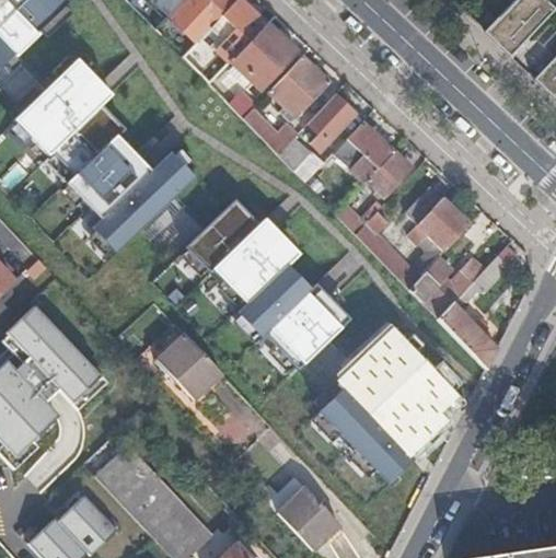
[(70,0),(0,0),(0,68),(15,54),(18,56),(42,33),(39,31),(70,0)]
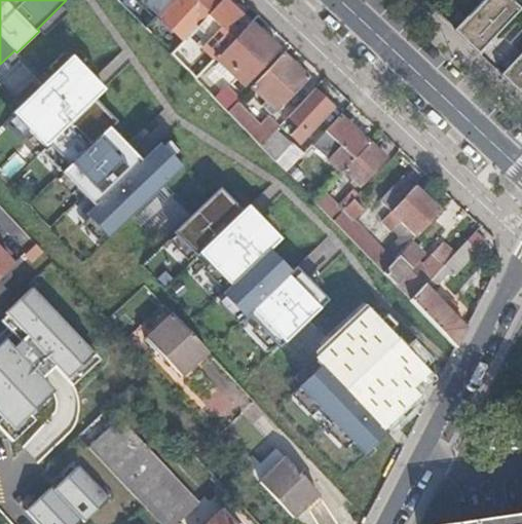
[(140,0),(157,14),(171,0),(140,0)]
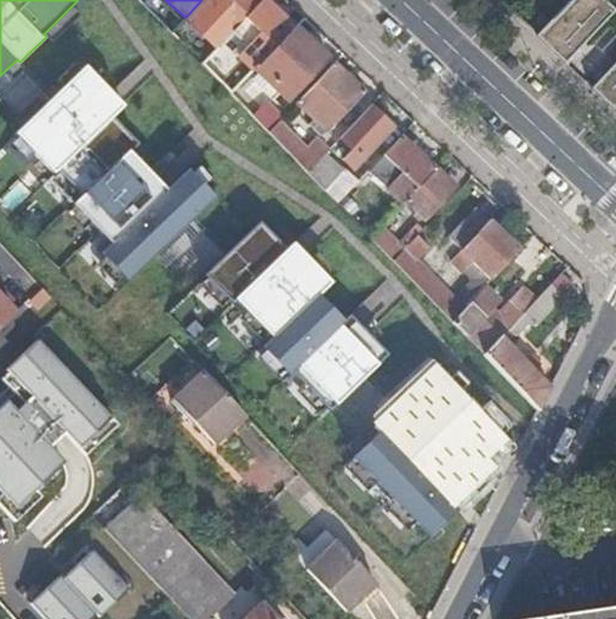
[(207,0),(187,22),(215,49),(224,39),(241,22),(246,16),(261,0),(207,0)]
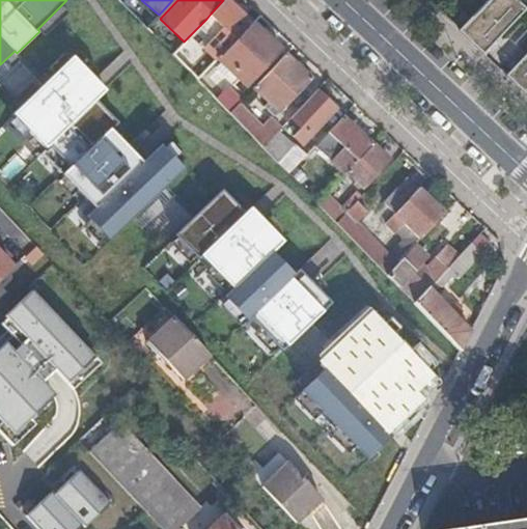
[(205,52),(191,68),(200,79),(221,56),(239,38),(253,22),(230,0),(223,0),(211,14),(206,19),(192,33),(205,47),(202,49),(205,52)]
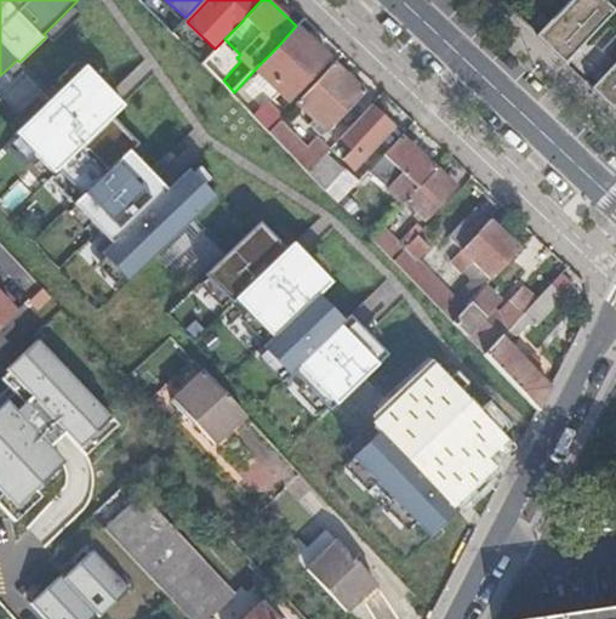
[(615,7),(606,0),(569,0),(541,30),(570,58),(615,10),(615,7)]
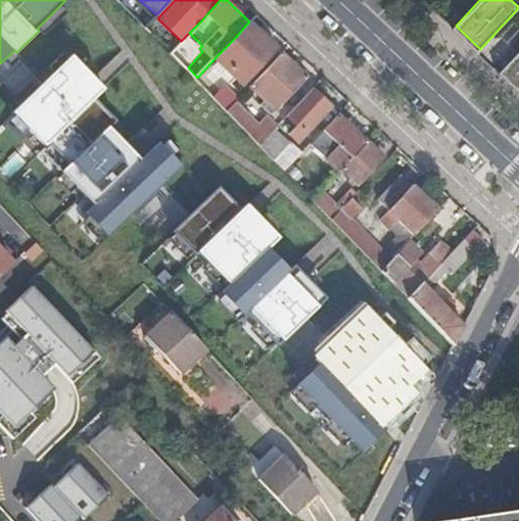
[(251,19),(249,21),(235,38),(218,55),(245,82),(279,46),(251,19)]
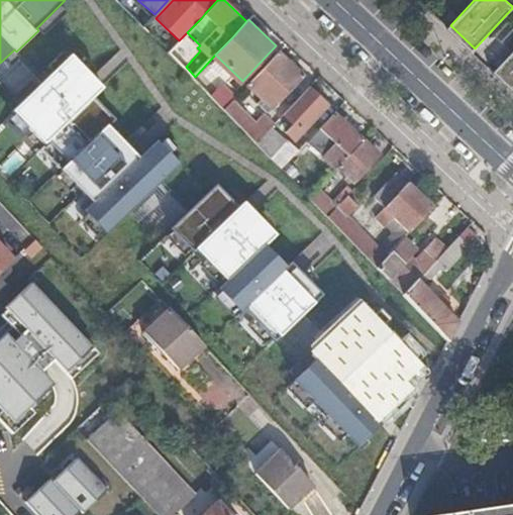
[(249,84),(276,108),(307,75),(282,49),(249,84)]
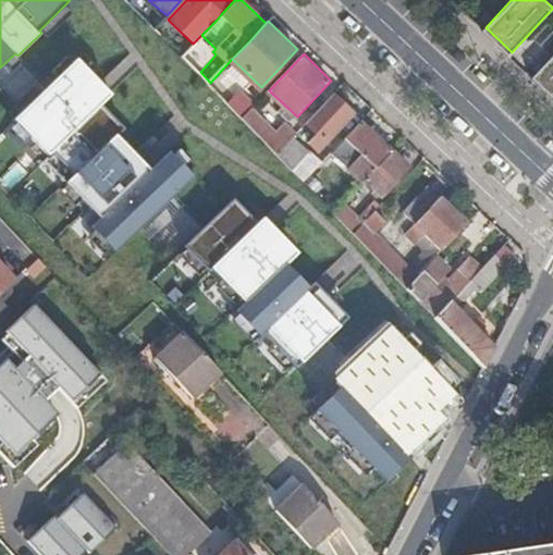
[(552,56),(536,74),(552,90),(552,56)]
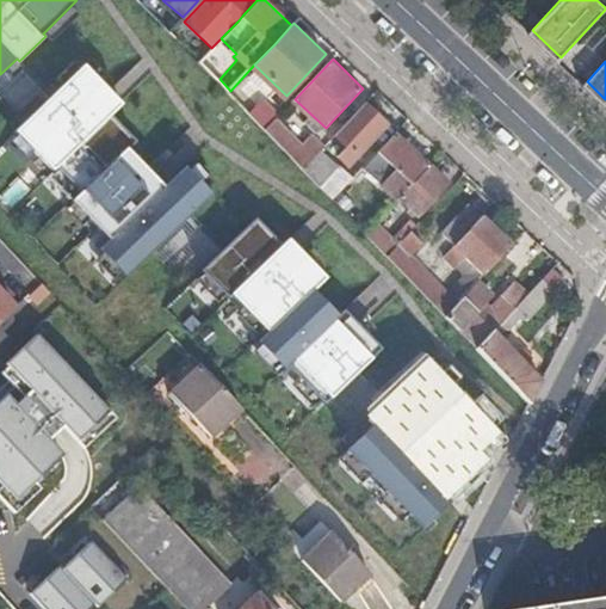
[(116,93),(86,62),(18,130),(56,170),(60,166),(82,191),(130,147),(140,140),(113,112),(124,102),(116,93)]
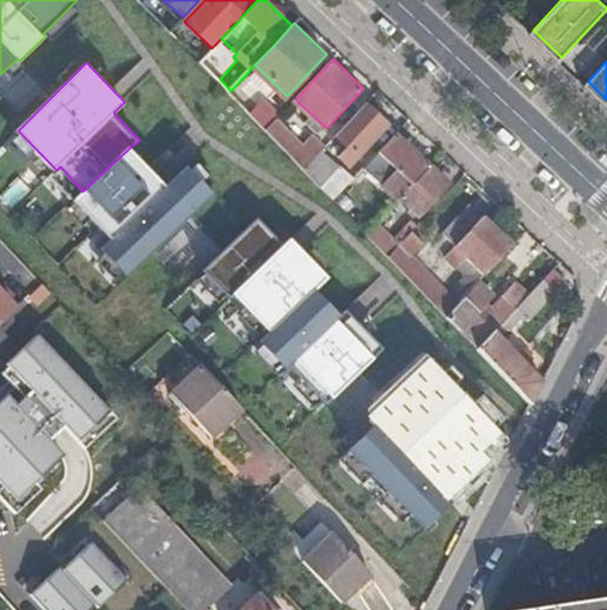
[(265,101),(253,114),(268,128),(277,119),(280,116),(265,101)]
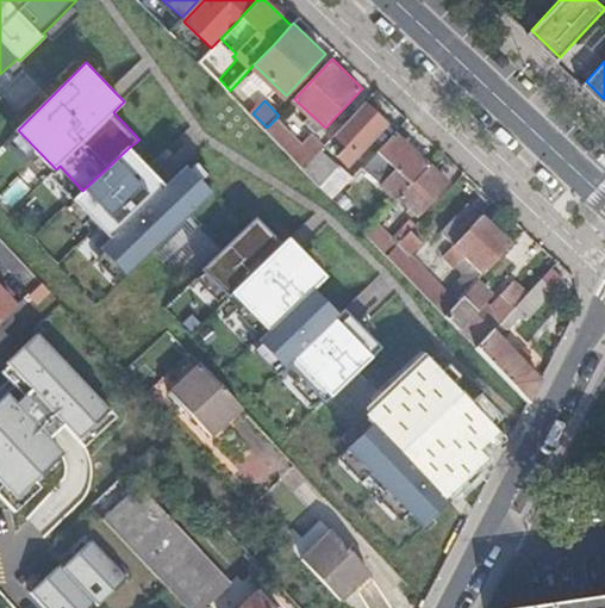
[(342,153),(351,162),(388,123),(367,103),(338,132),(350,143),(342,153)]
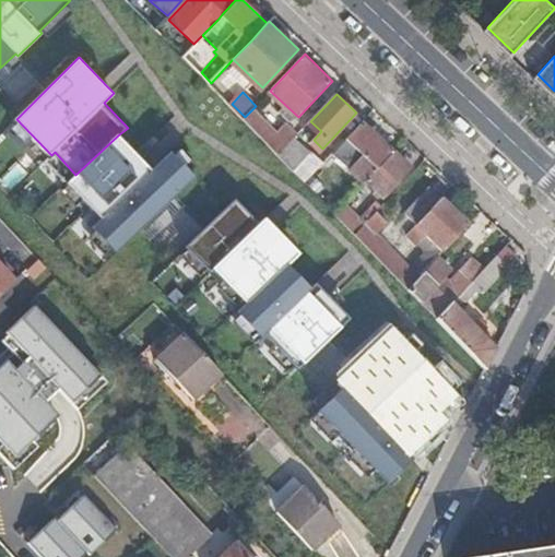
[(254,108),(245,117),(255,128),(280,153),(297,134),(287,123),(278,134),(254,108)]
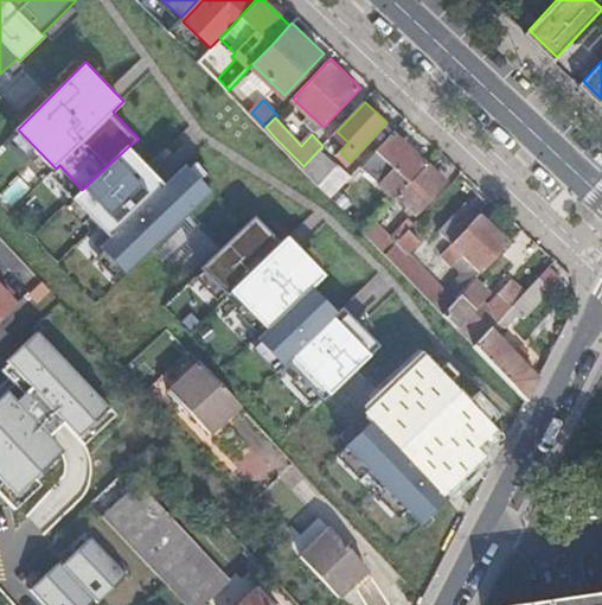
[(363,165),(396,197),(398,195),(429,161),(396,131),(363,165)]
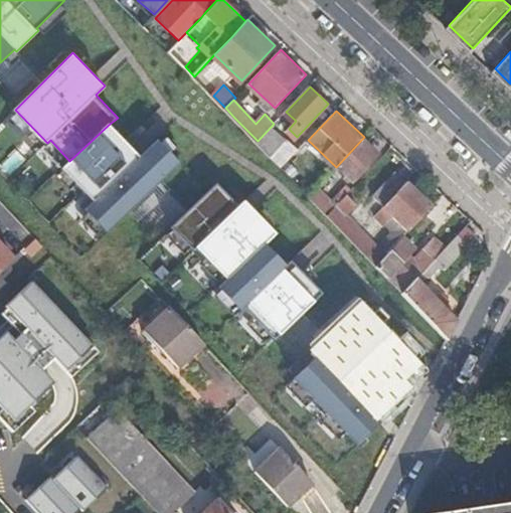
[(180,162),(157,139),(140,156),(110,124),(69,161),(62,167),(94,200),(86,208),(108,232),(180,162)]
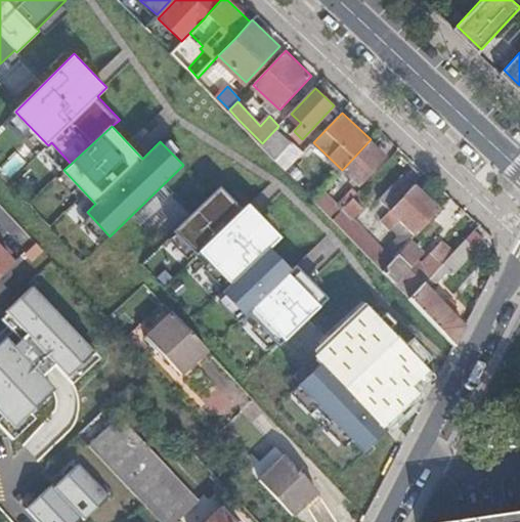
[(278,126),(262,143),(288,170),(305,150),(295,140),(294,141),(278,126)]
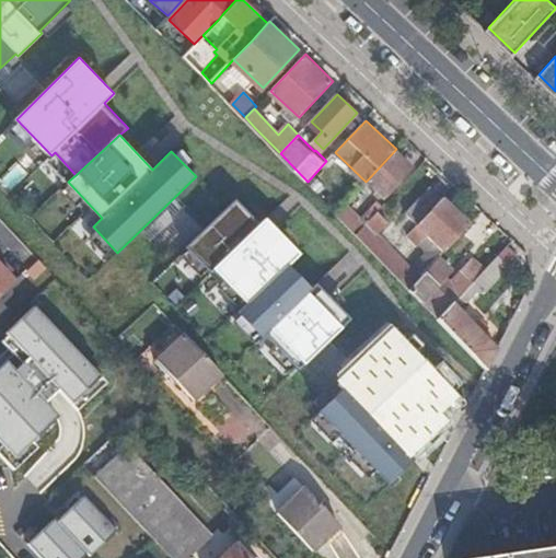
[(368,179),(385,195),(413,165),(396,149),(368,179)]
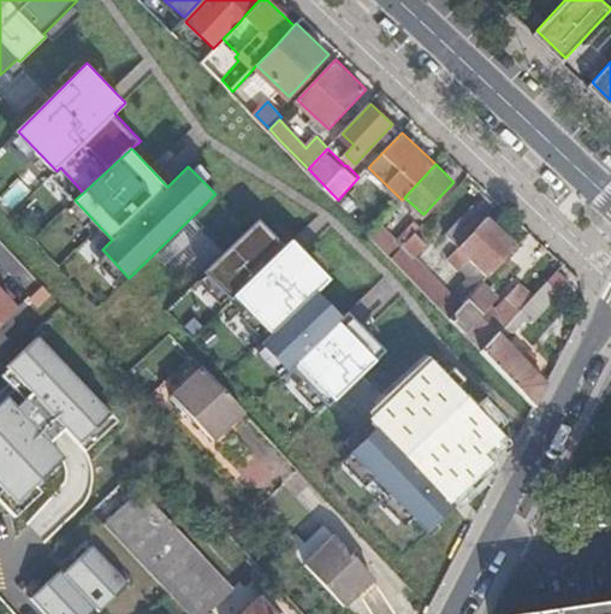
[(461,246),(488,216),(476,205),(448,234),(461,246)]
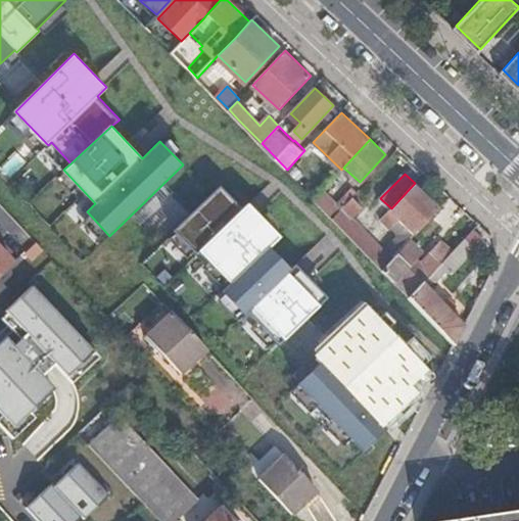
[(417,233),(440,207),(415,183),(391,208),(379,222),(383,226),(386,222),(391,226),(399,216),(417,233)]
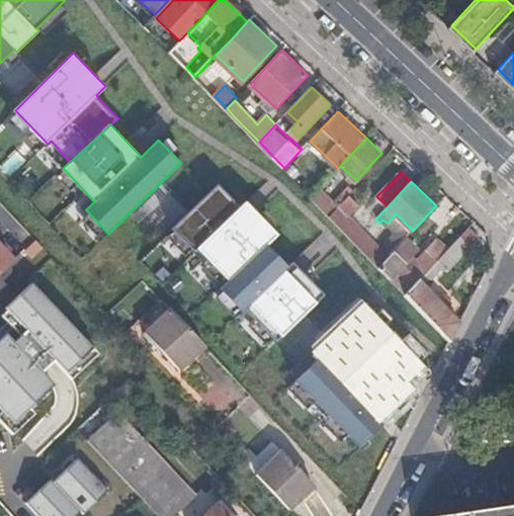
[(241,205),(219,183),(173,228),(196,251),(198,249),(229,279),(267,244),(278,234),(252,206),(246,200),(241,205)]
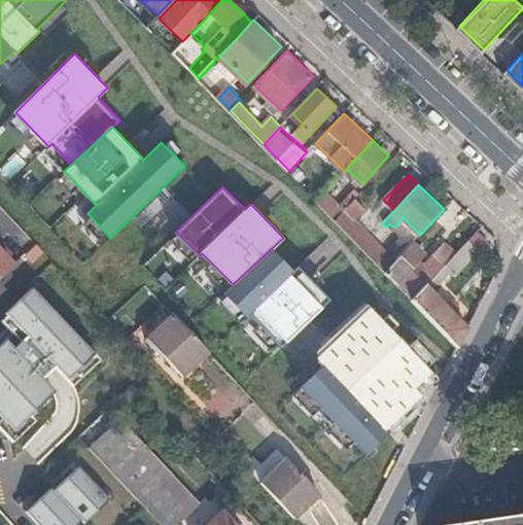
[(345,211),(346,210),(325,190),(317,200),(337,220),(345,211)]
